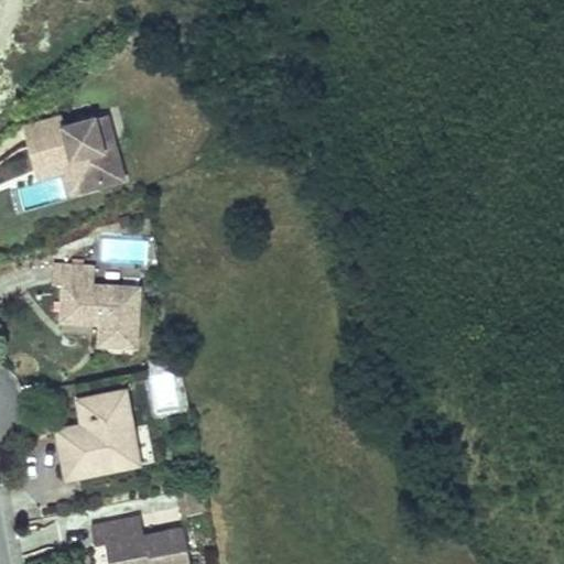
[(114,143),(106,114),(95,116),(102,147),(114,143)]
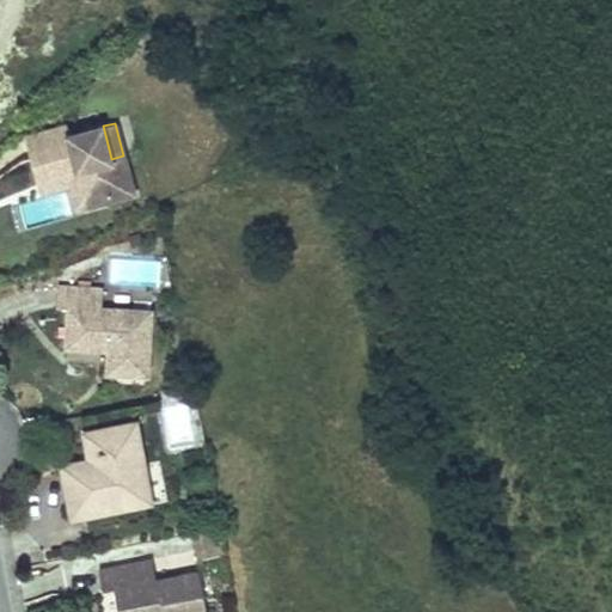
[(133,193),(123,155),(111,159),(103,126),(69,135),(67,126),(25,136),(37,183),(69,173),(68,169),(77,166),(85,197),(103,193),(105,200),(133,193)]
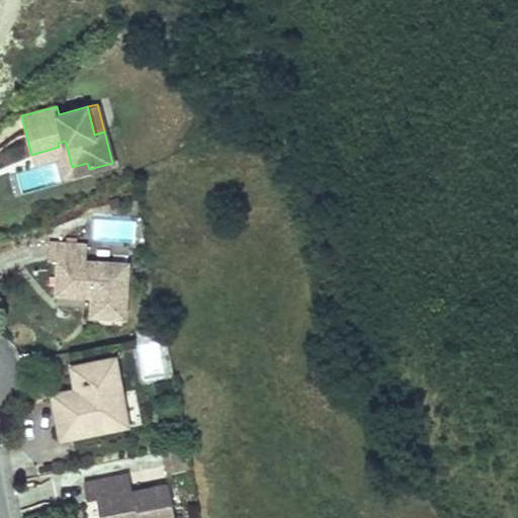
[(33,161),(60,154),(66,175),(89,169),(87,163),(72,167),(65,141),(58,143),(59,147),(31,155),(33,161)]
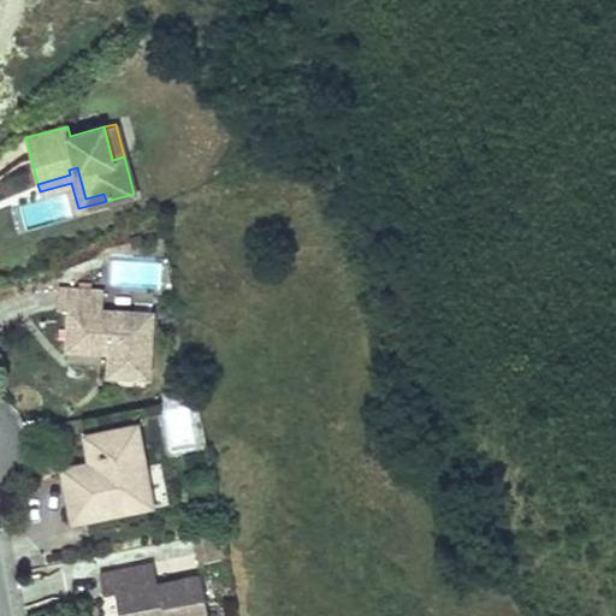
[(149,377),(153,312),(102,309),(104,291),(59,289),(58,309),(70,309),(67,349),(110,351),(108,374),(149,377)]
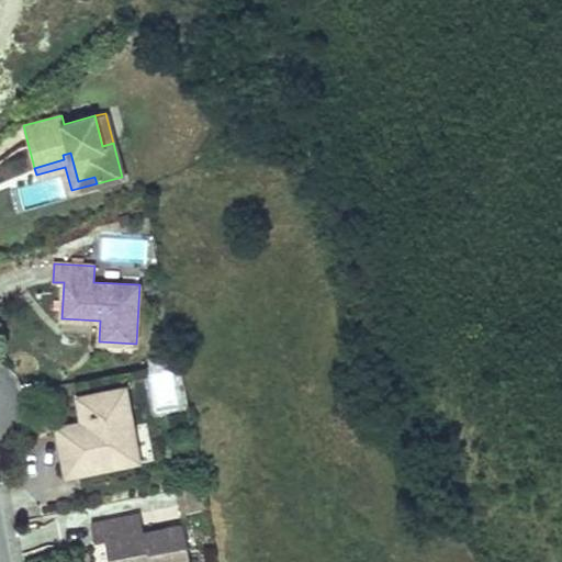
[(136,351),(136,344),(99,341),(99,350),(136,351)]
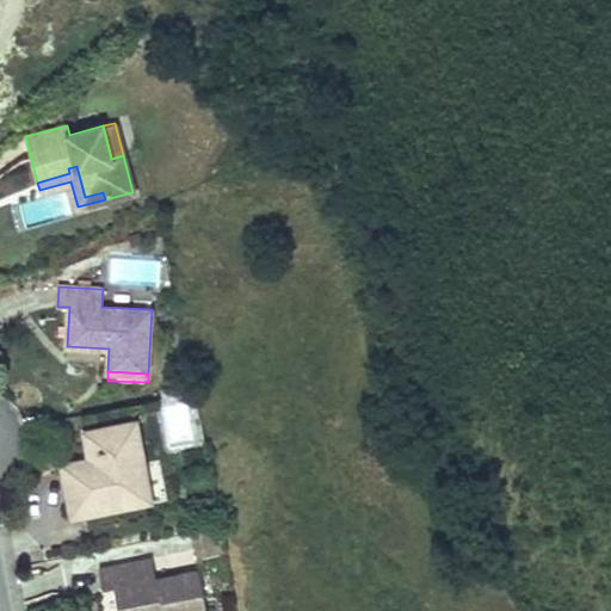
[(152,500),(135,421),(84,432),(88,454),(93,452),(94,458),(91,463),(85,464),(84,460),(62,464),(68,492),(80,489),(85,514),(152,500)]
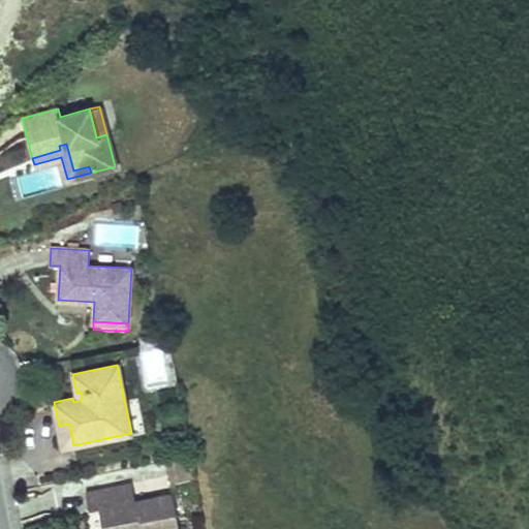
[(79,401),(82,397),(81,392),(76,393),(78,397),(72,398),(73,402),(79,401)]
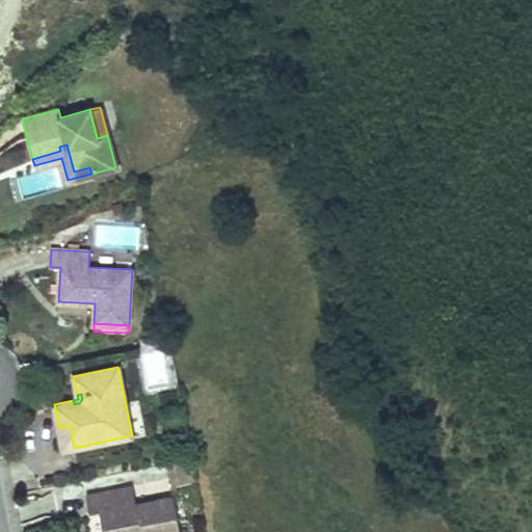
[(74,448),(70,426),(59,428),(63,449),(74,448)]
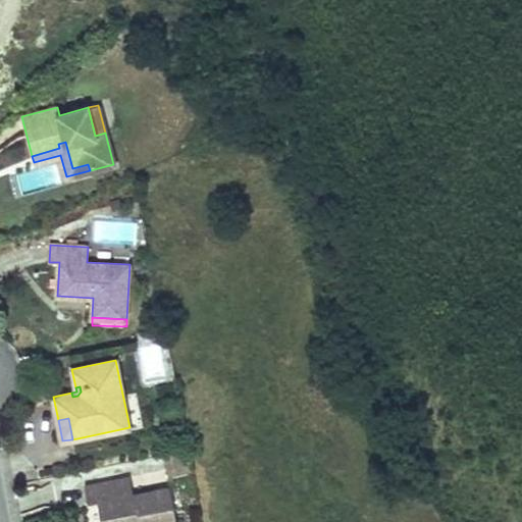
[(191,469),(188,451),(162,456),(166,474),(191,469)]
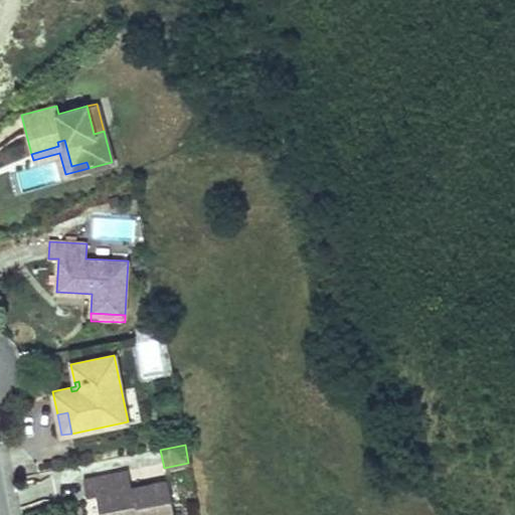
[(172,514),(166,481),(130,488),(127,470),(82,478),(86,497),(95,495),(99,514),(172,514)]
